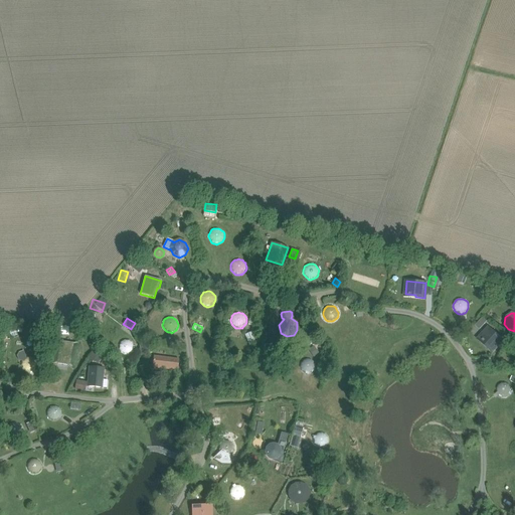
[(489,328),(480,337),(488,344),(486,347),(493,353),(503,341),(489,328)]
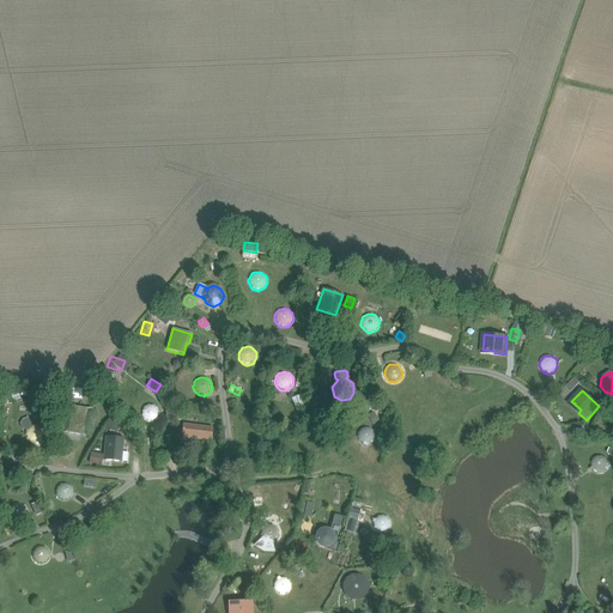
[(299,394),(292,398),(295,406),(303,402),(299,394)]
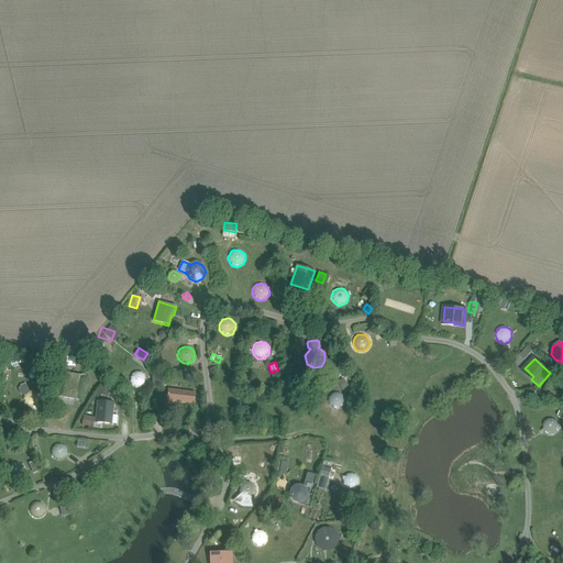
[(266,363),(258,366),(264,378),(271,375),(266,363)]
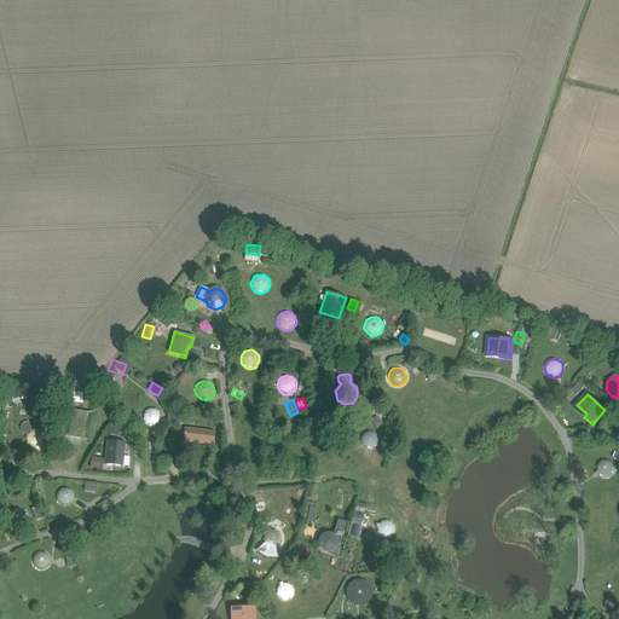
[(67,438),(69,438),(82,439),(84,439),(85,440),(87,441),(88,443),(88,444),(92,441),(93,440),(96,437),(97,434),(98,432),(99,428),(99,424),(98,422),(98,418),(97,416),(94,412),(92,411),(91,412),(90,412),(87,414),(86,414),(74,411),(73,411),(71,410),(70,410),(69,409),(68,408),(65,410),(63,412),(62,415),(61,418),(59,422),(58,424),(58,428),(59,432),(61,435),(62,439),(63,438),(64,438),(67,438)]
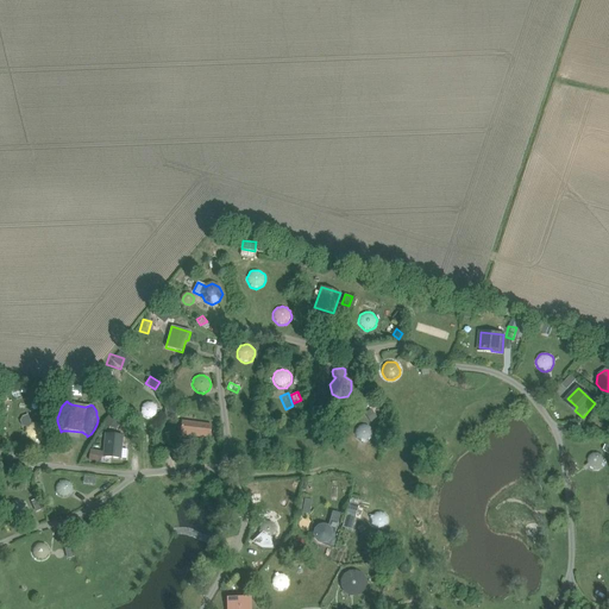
[(157,415),(158,413),(159,413),(159,409),(158,409),(157,407),(156,405),(155,403),(152,402),(150,401),(148,401),(145,402),(143,403),(142,405),(142,406),(140,407),(140,408),(139,410),(139,412),(140,413),(140,415),(142,416),(142,418),(144,419),(145,419),(146,420),(148,420),(150,420),(151,420),(152,420),(155,419),(156,418),(157,415)]
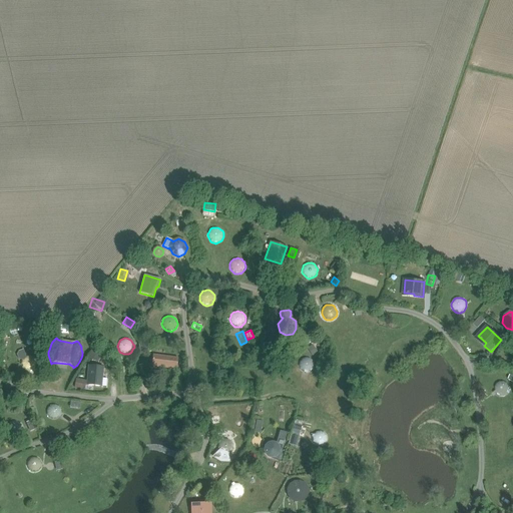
[(311,340),(306,343),(311,350),(316,346),(311,340)]
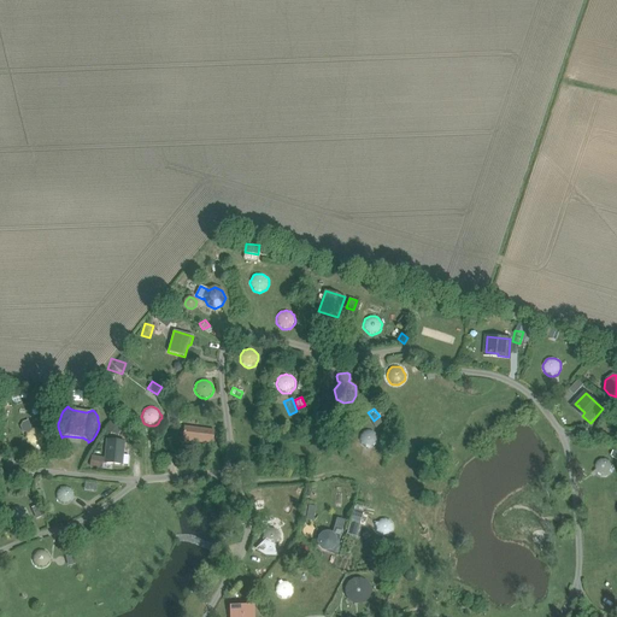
[(18,432),(22,424),(15,421),(11,428),(18,432)]
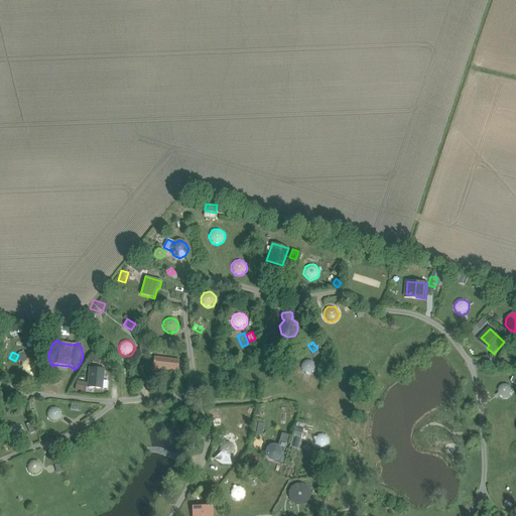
[(21,362),(21,364),(21,366),(21,368),(22,369),(23,370),(24,371),(25,372),(27,373),(30,373),(32,372),(34,370),(35,369),(36,367),(36,365),(36,363),(35,361),(34,360),(33,359),(31,358),(29,357),(27,357),(25,358),(23,352),(19,354),(18,357),(19,361),(21,362)]
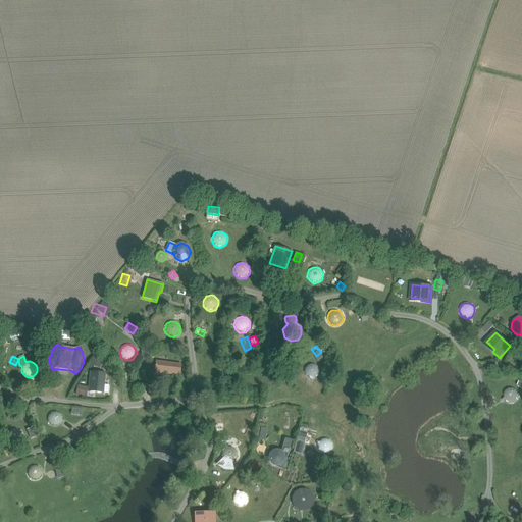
[(181,364),(156,361),(154,373),(179,376),(181,364)]
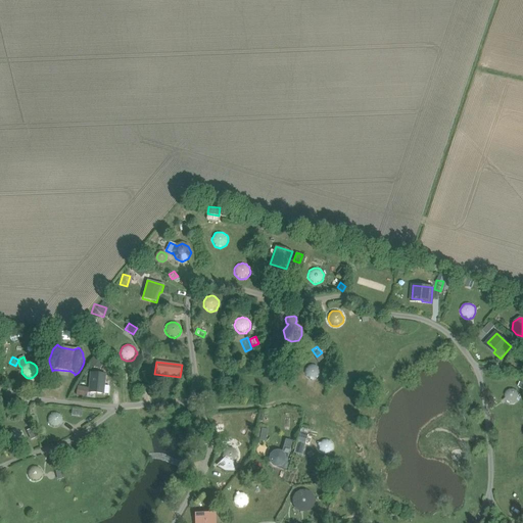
[(308,379),(310,379),(310,380),(313,380),(315,379),(317,379),(319,377),(320,376),(320,374),(321,372),(320,370),(319,368),(318,366),(317,365),(315,365),(313,364),(311,364),(308,365),(307,366),(305,368),(305,369),(304,371),(304,372),(304,374),(305,376),(307,378),(308,379)]
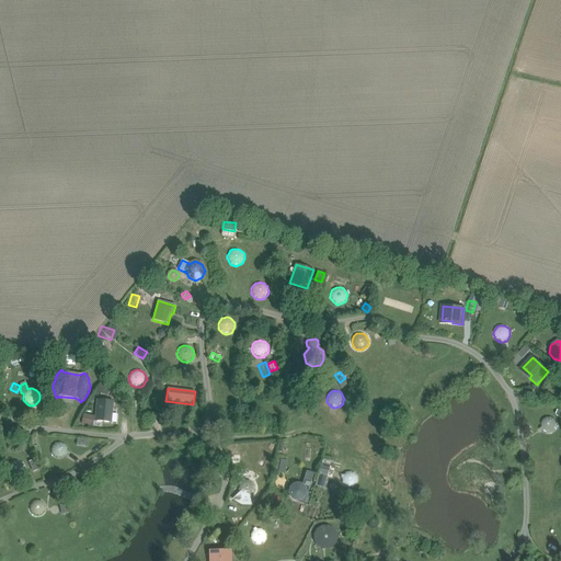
[(98,400),(95,422),(112,423),(113,401),(98,400)]
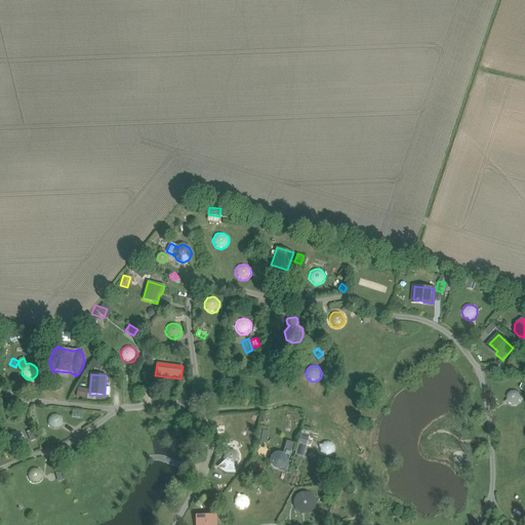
[(78,388),(77,397),(87,398),(88,389),(78,388)]
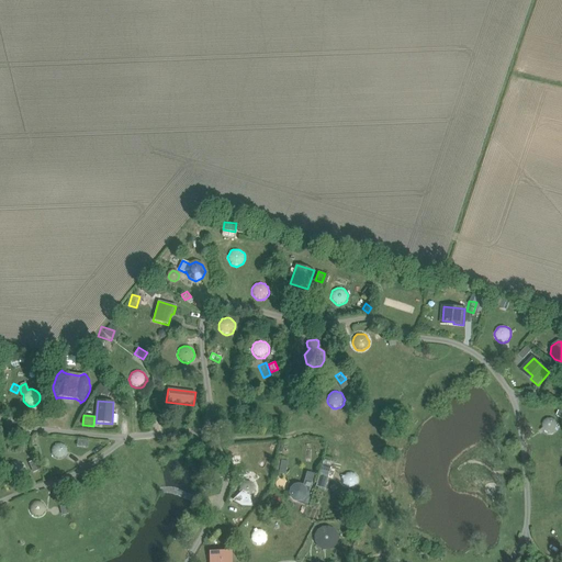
[(543,431),(544,433),(547,434),(549,434),(551,434),(553,434),(554,433),(555,431),(557,430),(558,429),(558,427),(558,425),(558,423),(557,420),(555,419),(553,418),(551,417),(549,417),(547,417),(544,418),(543,420),(542,422),(541,425),(541,426),(542,429),(541,429),(543,431)]
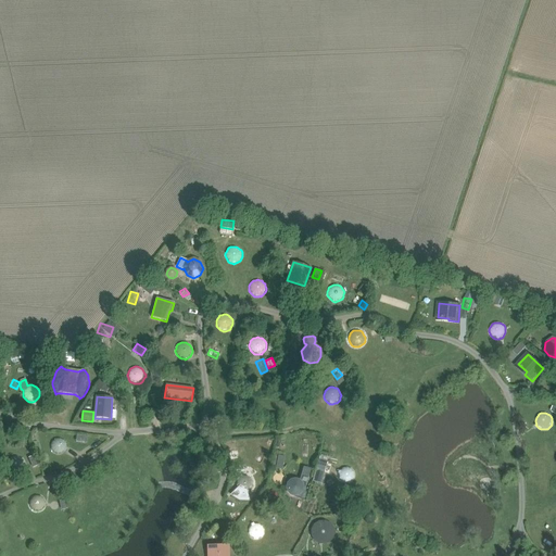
[(67,449),(66,449),(67,446),(66,444),(66,442),(64,441),(63,440),(61,439),(59,439),(57,439),(54,440),(53,441),(51,443),(51,444),(51,445),(51,447),(51,450),(52,452),(54,453),(55,454),(58,455),(60,455),(61,454),(62,454),(63,453),(64,453),(65,451),(66,452),(67,449)]
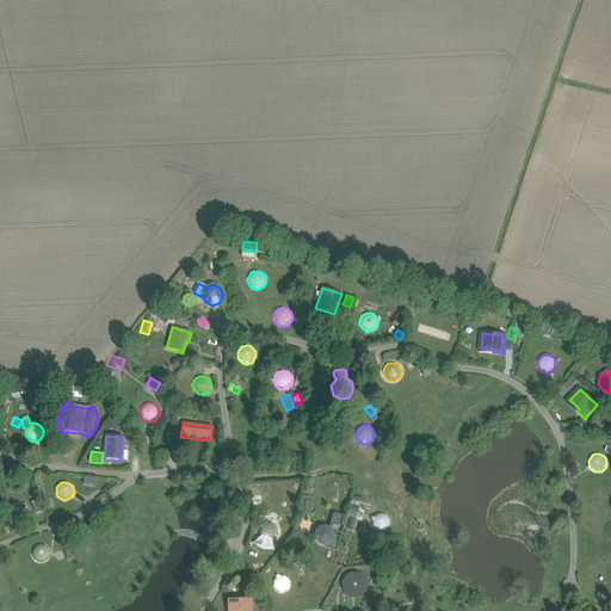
[(26,489),(32,500),(37,498),(32,487),(26,489)]
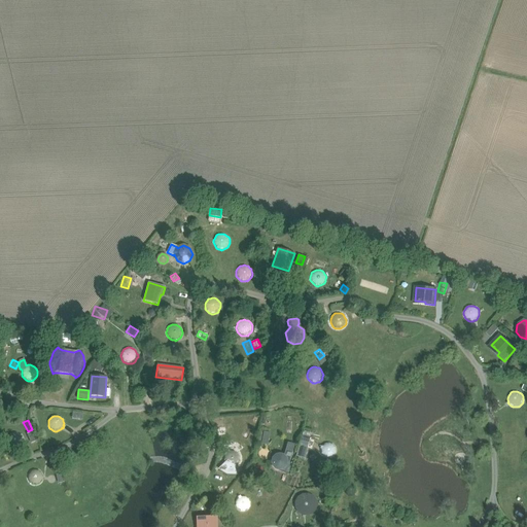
[(23,440),(22,437),(23,437),(21,435),(20,434),(19,433),(16,432),(14,432),(12,432),(10,433),(9,433),(7,435),(6,437),(5,438),(5,441),(5,442),(5,443),(6,445),(7,447),(8,448),(9,449),(10,449),(12,450),(13,450),(14,450),(16,449),(18,449),(20,447),(22,446),(22,444),(23,442),(23,440)]
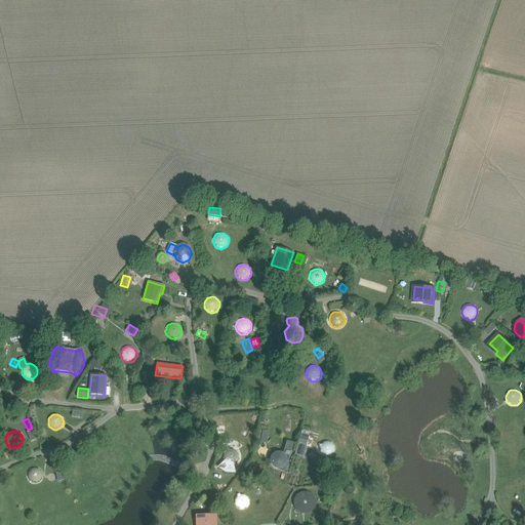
[(272,457),(271,460),(272,465),(275,468),(278,469),(285,471),(293,443),(286,441),(282,455),(279,453),(275,454),(272,457)]
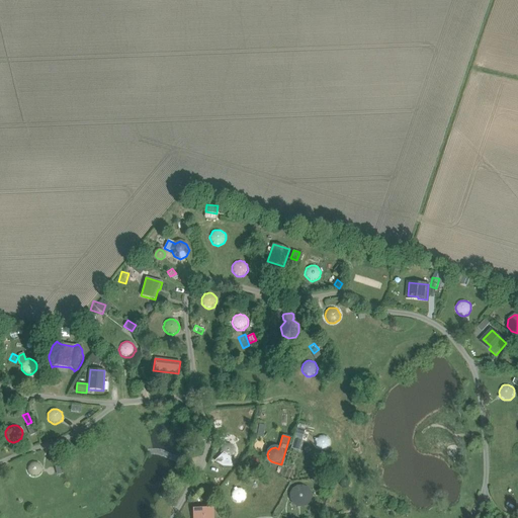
[(317,438),(316,439),(315,441),(315,443),(315,445),(316,446),(317,448),(318,449),(319,449),(320,450),(322,450),(323,450),(324,450),(326,450),(327,449),(328,448),(329,447),(330,445),(331,443),(331,441),(330,439),(329,438),(327,436),(326,435),(324,435),(322,435),(320,435),(318,436),(317,438)]
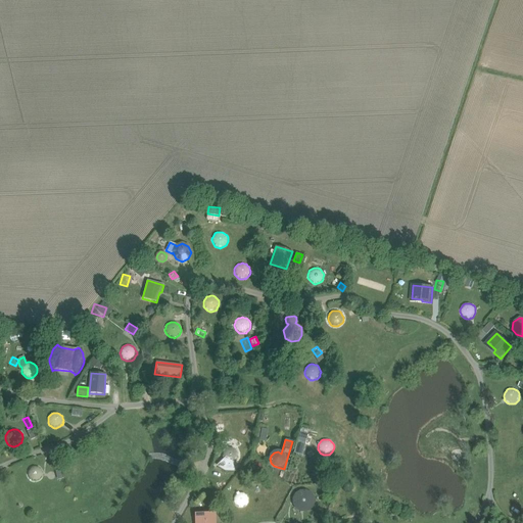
[(224,460),(218,466),(225,470),(234,471),(232,462),(233,462),(234,462),(235,461),(237,459),(238,457),(238,456),(238,454),(237,452),(236,449),(235,448),(233,447),(231,446),(229,446),(228,447),(227,446),(225,448),(224,449),(223,452),(223,453),(223,455),(223,457),(223,458),(224,459),(224,460)]
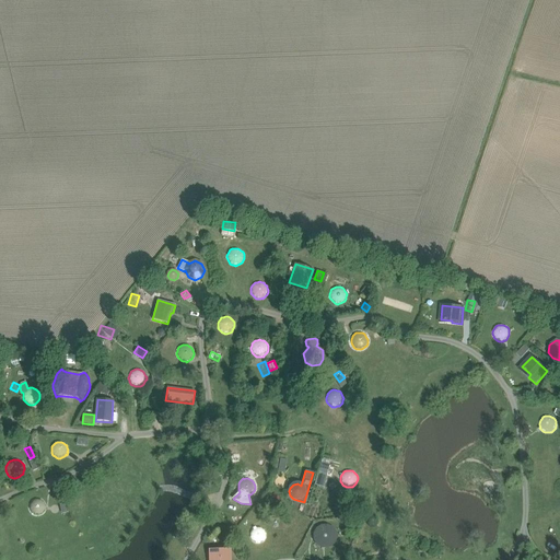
[(47,506),(46,506),(46,504),(45,503),(43,501),(42,500),(38,499),(37,499),(34,500),(33,501),(32,502),(31,503),(30,505),(30,506),(30,509),(30,510),(31,512),(32,514),(34,515),(36,515),(37,515),(38,515),(39,515),(42,515),(44,513),(45,512),(46,510),(47,506)]
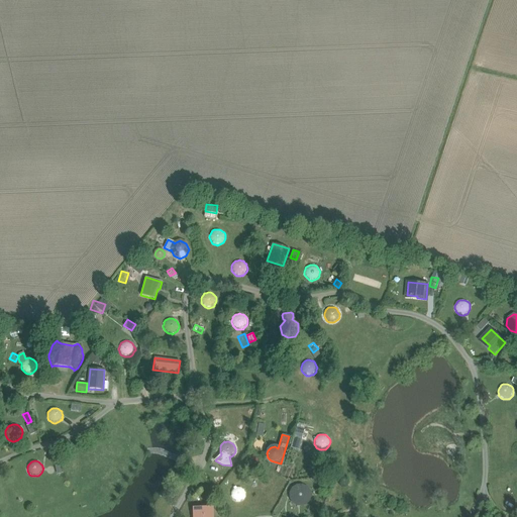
[(233,488),(232,490),(231,491),(230,494),(231,496),(231,498),(232,499),(232,500),(234,501),(236,502),(237,502),(239,502),(241,502),(242,501),(244,500),(245,498),(246,496),(246,494),(245,492),(245,490),(243,489),(242,488),(240,487),(238,487),(236,487),(235,487),(233,488)]
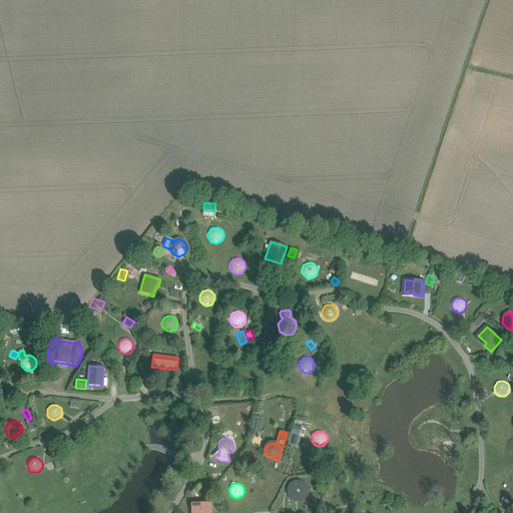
[(305,494),(306,493),(306,491),(305,489),(305,487),(303,486),(302,485),(300,484),(298,484),(296,484),(294,485),(293,486),(291,487),(291,489),(290,491),(291,494),(291,495),(292,496),(293,497),(294,498),(295,498),(296,499),(298,499),(299,499),(301,498),(303,497),(304,496),(305,494)]
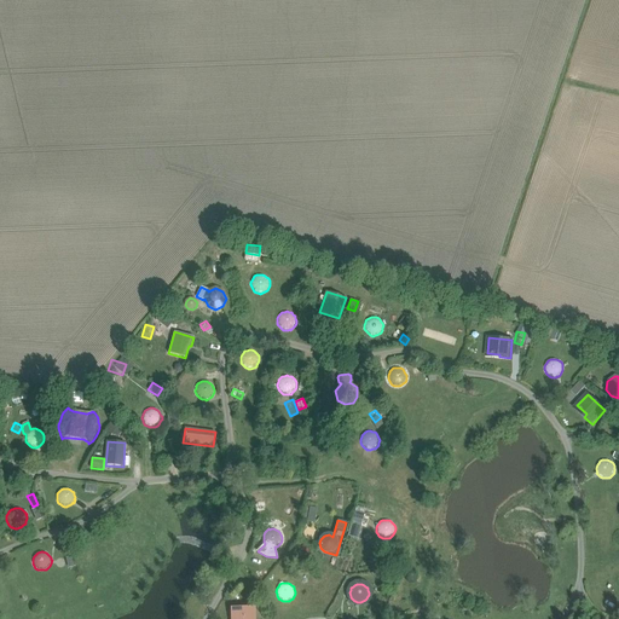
[(232,609),(231,618),(254,618),(254,608),(232,609)]
